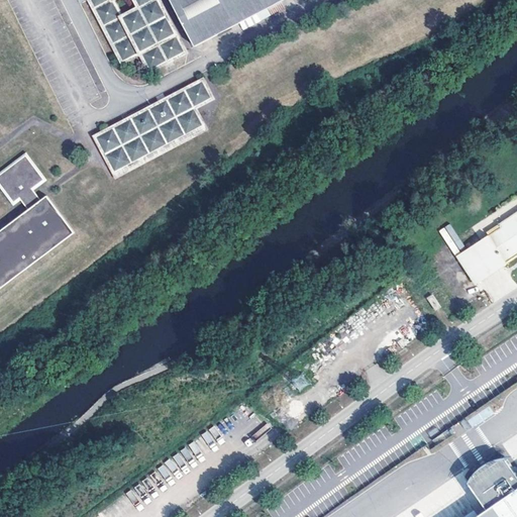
[(149,76),(190,55),(161,0),(86,0),(122,67),(139,58),(149,76)]
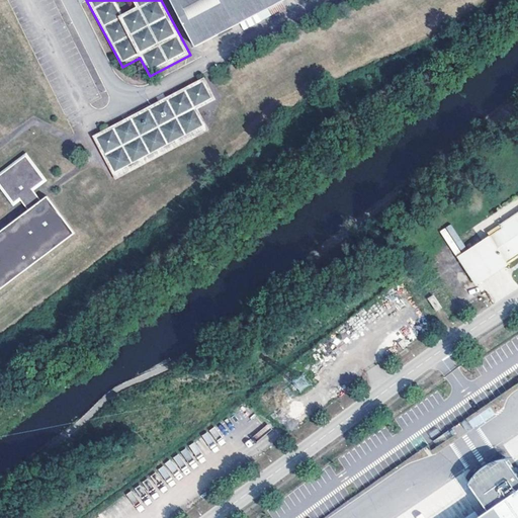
[(170,0),(195,48),(285,1),(284,0),(170,0)]
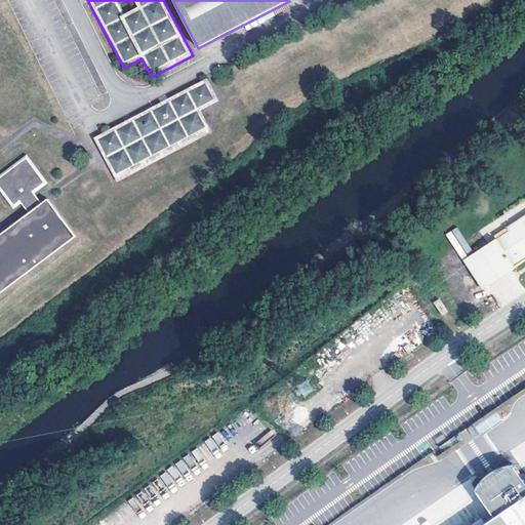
[(207,80),(93,139),(117,184),(212,132),(201,112),(218,103),(207,80)]
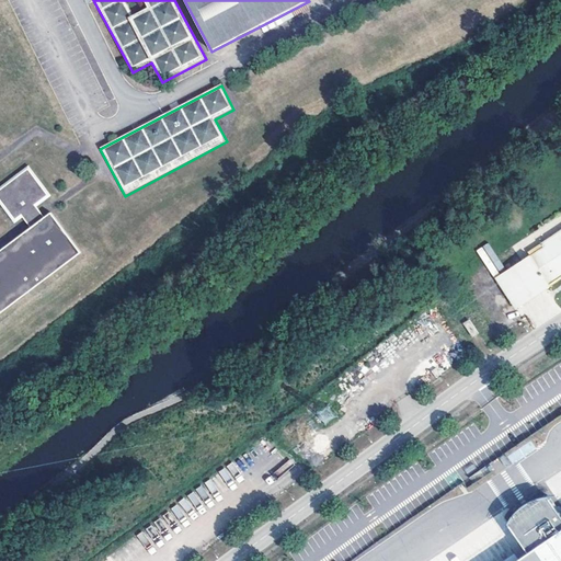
[(0,317),(82,255),(50,214),(44,218),(35,207),(48,197),(26,169),(0,189),(0,201),(15,221),(22,216),(31,228),(0,251),(0,317)]
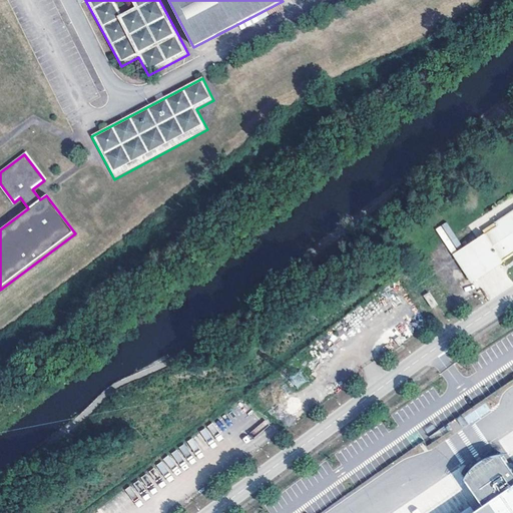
[(485,232),(454,253),(472,283),(504,263),(512,255),(512,210),(483,230),(485,232)]
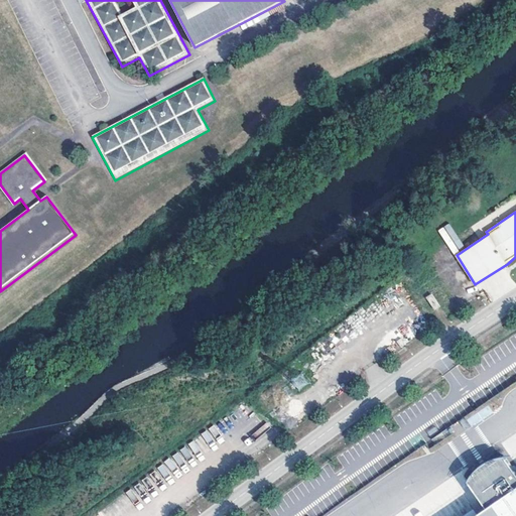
[(515,515),(515,472),(505,456),(495,459),(485,463),(475,471),(468,481),(487,508),(475,515),(515,515)]
